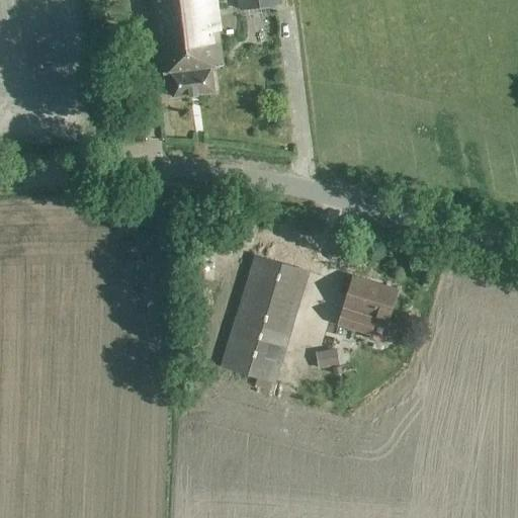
[(148,0),(159,75),(169,73),(173,98),(194,95),(183,15),(180,0),(148,0)]
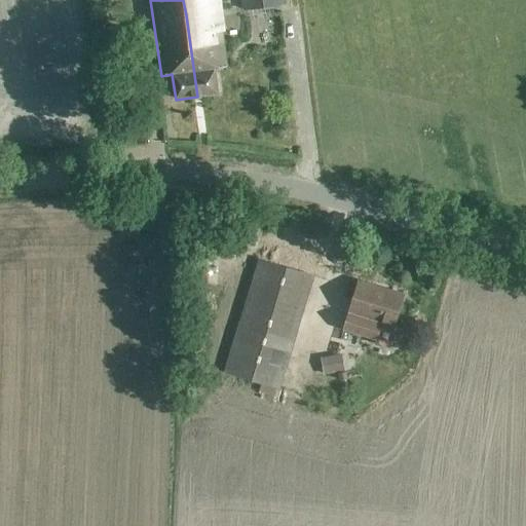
[(218,0),(183,0),(186,15),(197,97),(218,95),(215,69),(227,67),(218,0)]
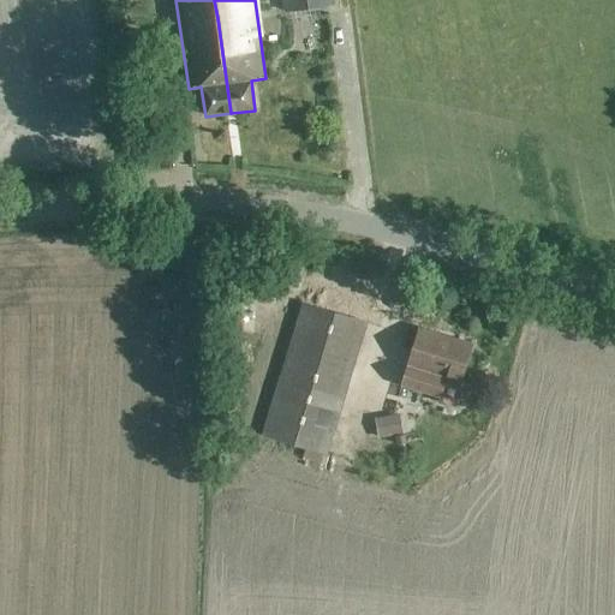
[(284,0),(286,11),(333,4),(332,0),(284,0)]
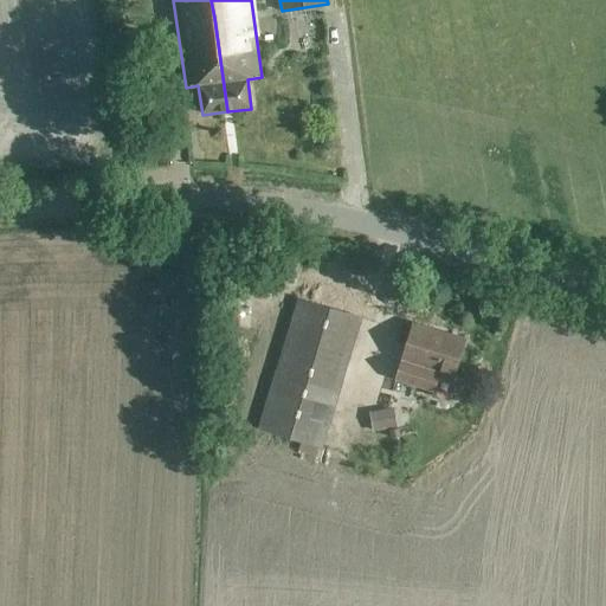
[(259,427),(321,446),(360,322),(298,302),(259,427)]
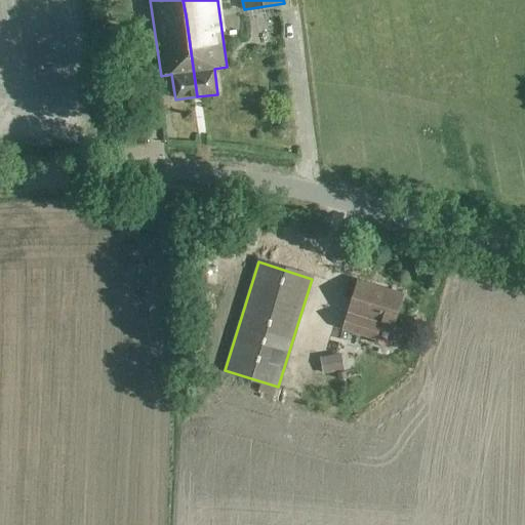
[(345,329),(374,337),(375,342),(388,346),(391,345),(396,330),(394,326),(403,294),(359,281),(345,329)]
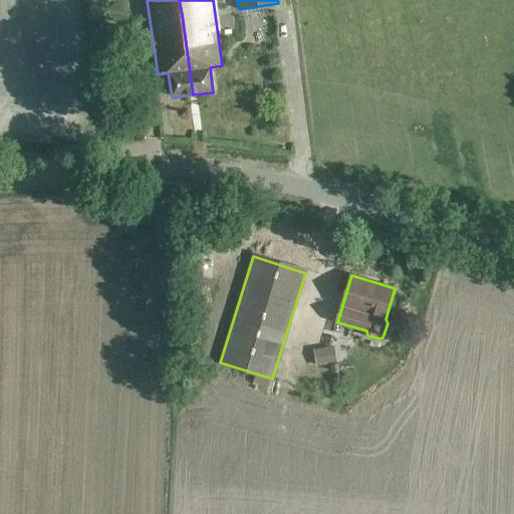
[(316,366),(337,362),(334,345),(313,350),(316,366)]
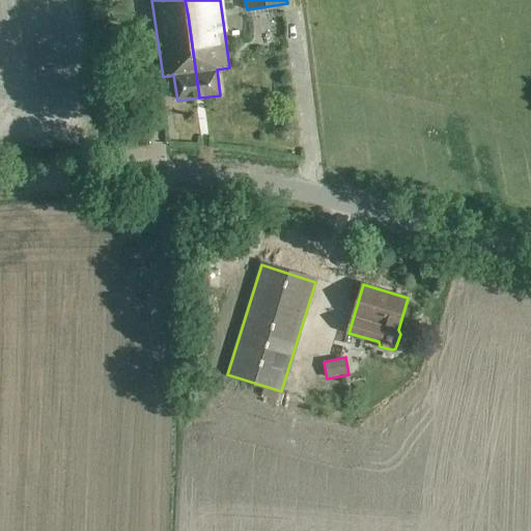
All buildings are outlined.
